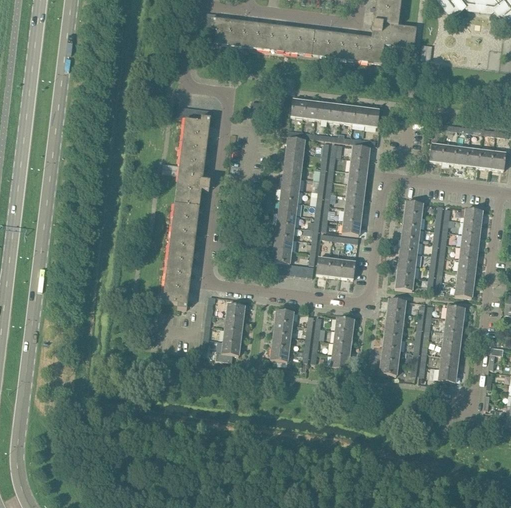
[(372,39),(384,40),(415,44),(417,26),(398,24),(401,0),(379,0),(378,6),(371,5),(370,10),(378,11),(376,21),(373,21),(372,29),(373,29),(372,39)]
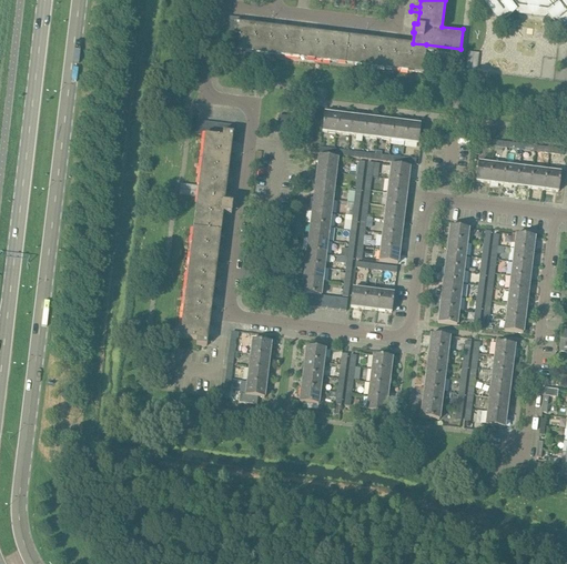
[(485,0),(500,19),(516,8),(519,11),(545,14),(548,11),(560,27),(566,21),(566,0),(485,0)]
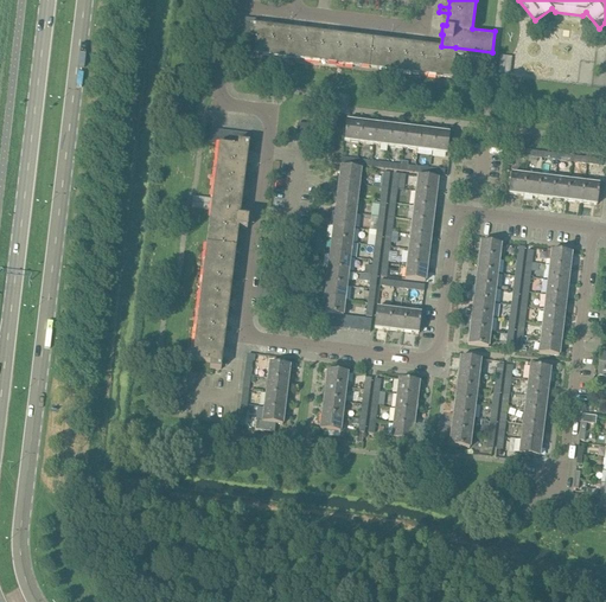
[(455,47),(441,46),(427,44),(428,36),(422,34),(422,44),(410,43),(412,33),(407,33),(406,42),(394,40),(395,32),(390,31),(389,39),(376,38),(377,30),(372,29),(371,37),(361,36),(361,27),(356,27),(355,36),(344,33),(345,25),(339,25),(338,33),(327,32),(329,24),(323,23),(323,31),(311,30),(312,21),(307,20),(306,29),(294,27),(295,19),(291,19),(289,27),(276,25),(278,17),(272,17),(270,25),(261,24),(262,15),(246,13),(243,33),(256,34),(254,49),(453,74),(455,47)]
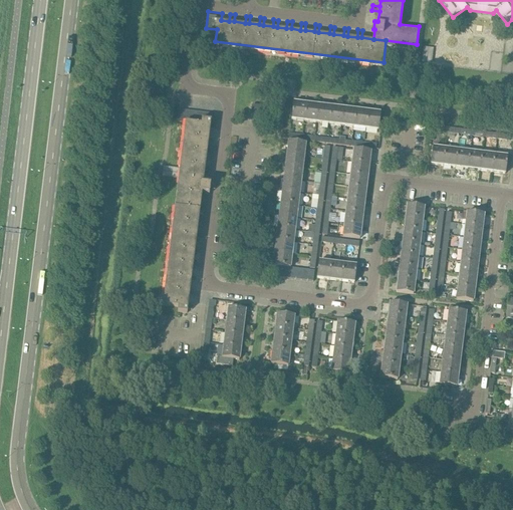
[(422,59),(433,61),(435,44),(424,43),(422,59)]
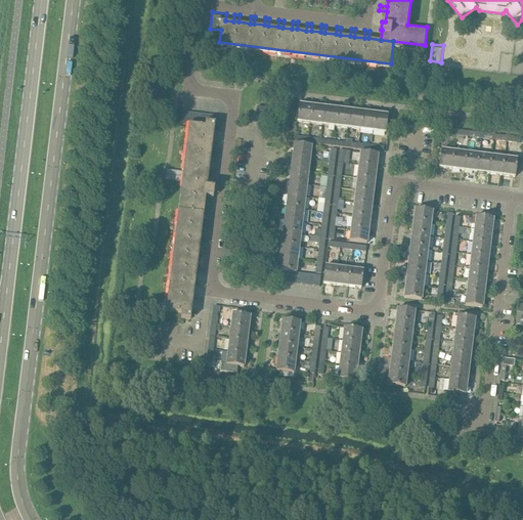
[(310,120),(312,102),(300,101),(298,119),(310,120)]
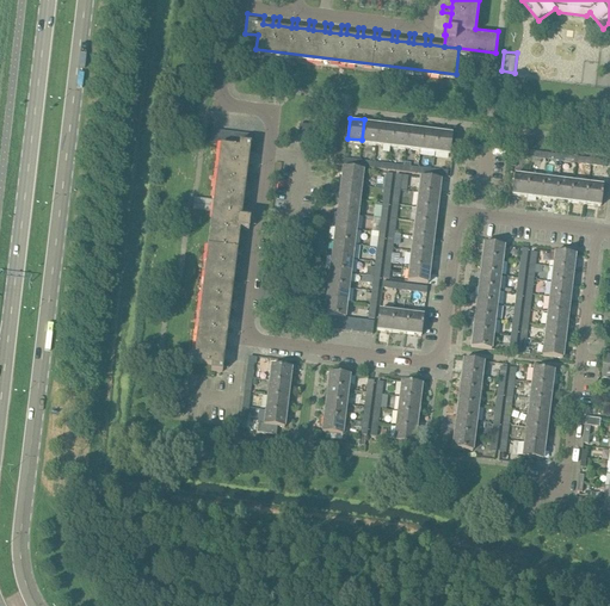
[(376,142),(379,122),(364,119),(362,140),(376,142)]
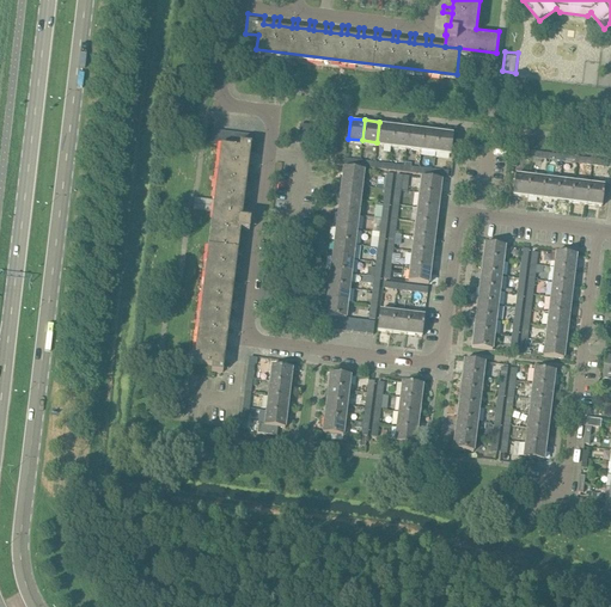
[(313,135),(315,134),(316,123),(301,121),(299,133),(313,135)]
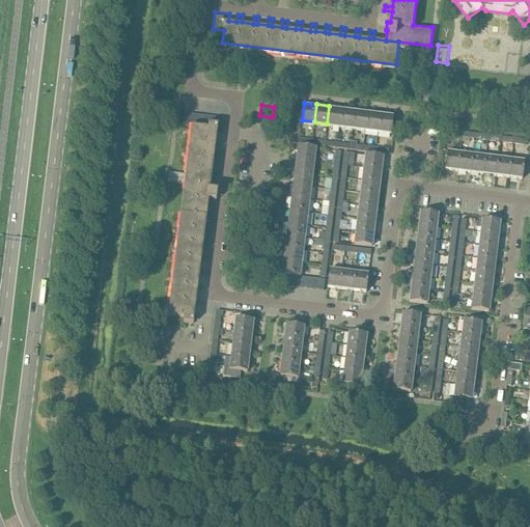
[(340,125),(342,107),(329,106),(327,123),(340,125)]
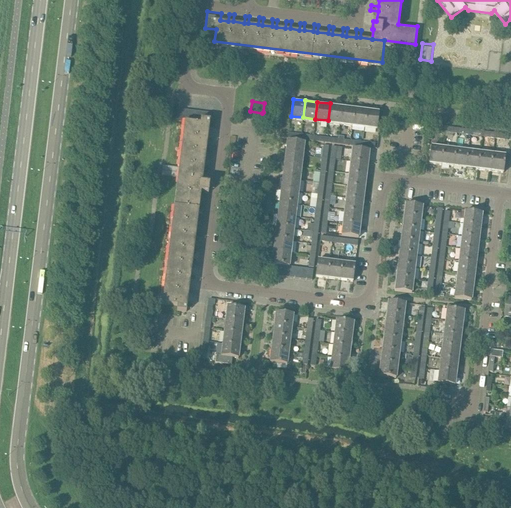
[(340,122),(342,105),(330,103),(328,120),(340,122)]
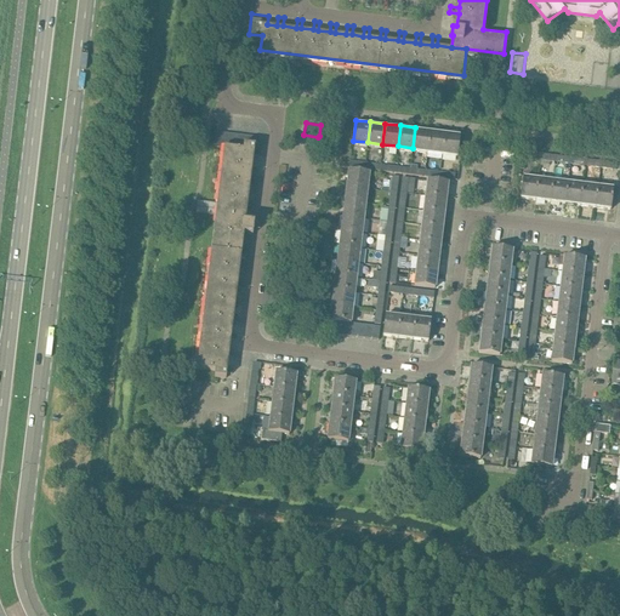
[(198,197),(197,209),(208,210),(216,211),(211,246),(211,249),(239,251),(242,252),(243,246),(240,246),(242,229),(250,231),(254,231),(255,220),(251,220),(243,218),(244,209),(245,203),(249,203),(249,198),(245,198),(246,186),(250,186),(251,181),(248,181),(249,169),(252,169),(252,164),(250,164),(251,152),(260,153),(262,133),(216,129),(216,127),(214,143),(215,143),(221,144),(225,144),(217,195),(217,199),(209,198),(198,197)]
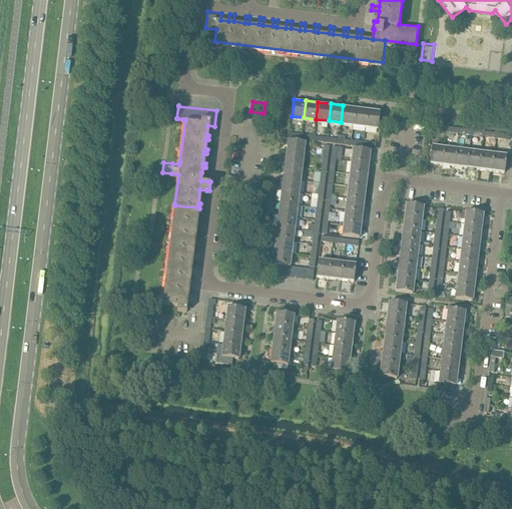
[(354,123),(356,106),(343,105),(341,122),(354,123)]
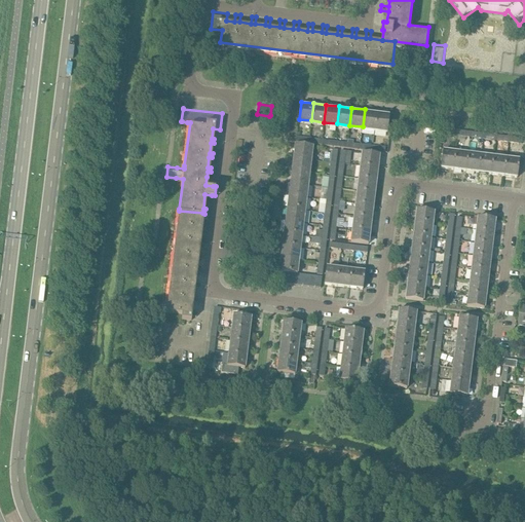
[(375,128),(377,111),(365,109),(363,126),(375,128)]
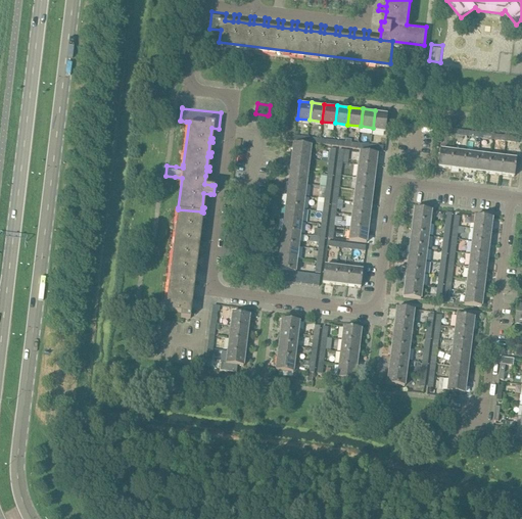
[(375,110),(373,128),(385,129),(387,111),(375,110)]
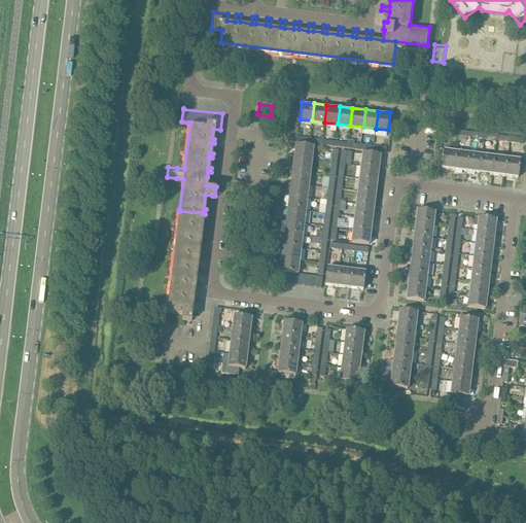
[(294,155),(312,158),(314,144),(296,142),(294,155)]
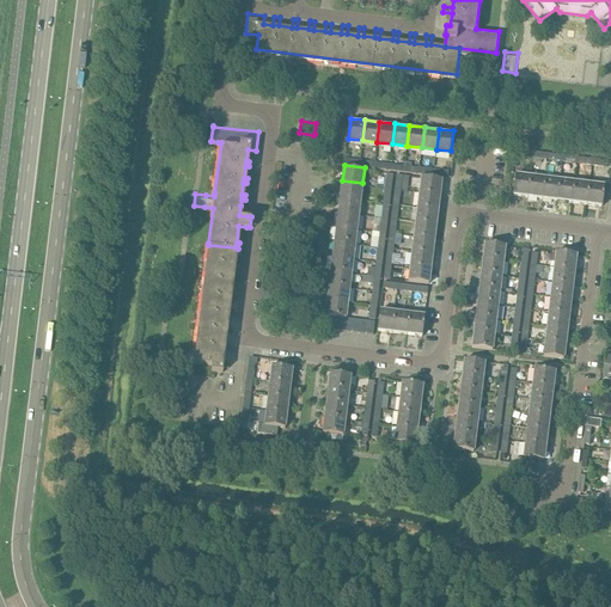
[(527,194),(531,173),(515,171),(513,192),(527,194)]
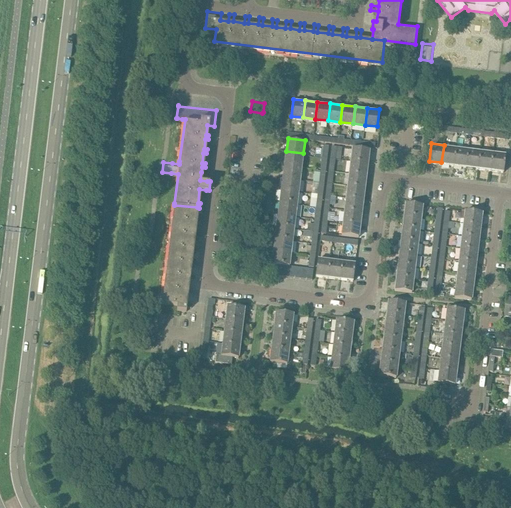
[(454,164),(456,147),(444,145),(441,162),(454,164)]
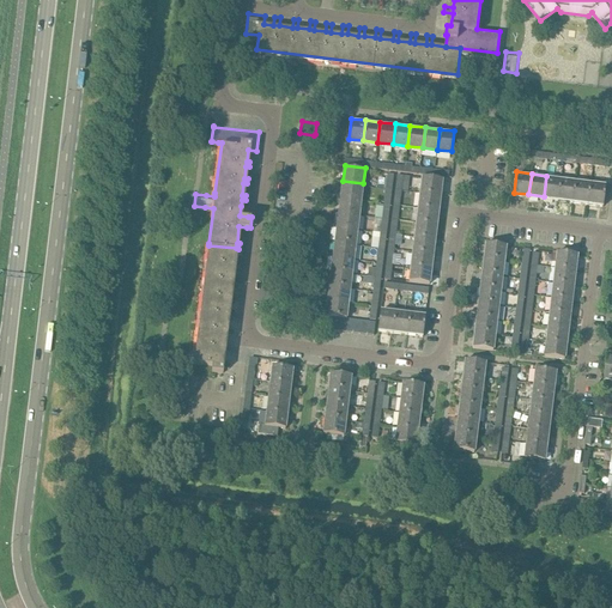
[(420,189),(441,192),(443,177),(423,175),(420,189)]
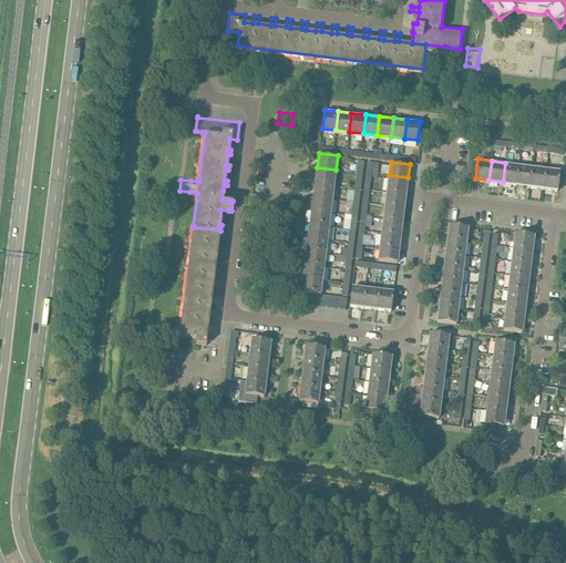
[(516,183),(520,164),(505,163),(503,182),(516,183)]
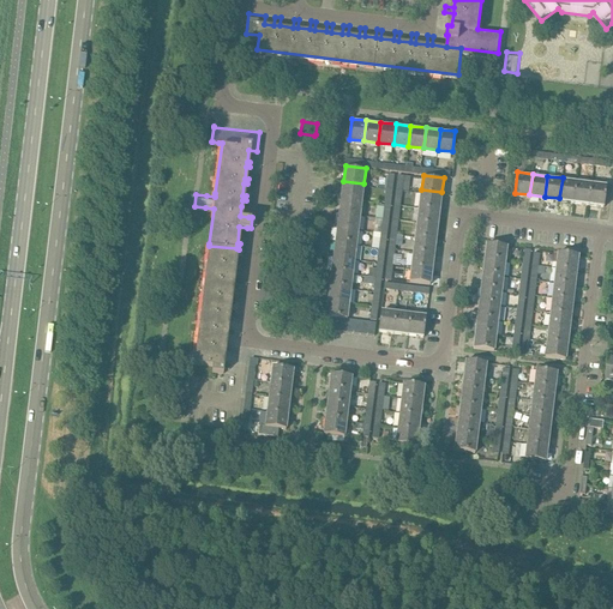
[(575,200),(577,180),(563,178),(559,198),(575,200)]
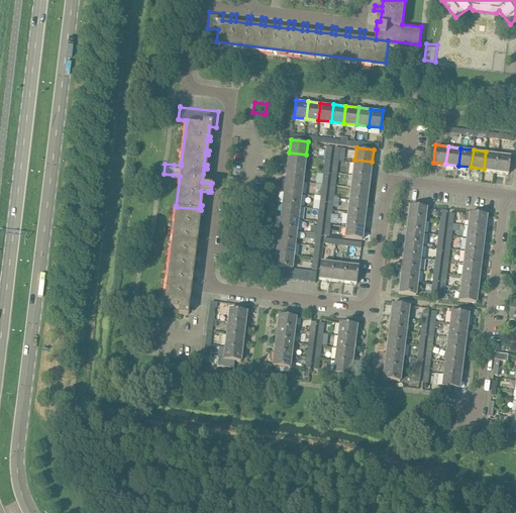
[(496,171),(498,152),(486,151),(484,169),(496,171)]
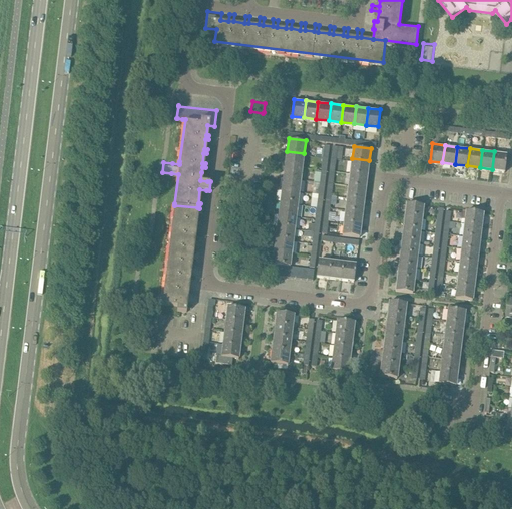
[(302,167),(304,153),(287,151),(285,165),(302,167)]
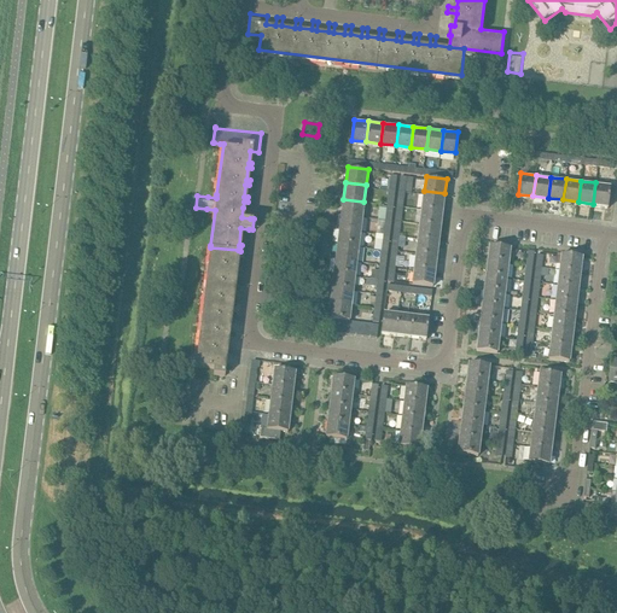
[(595,182),(593,204),(609,205),(611,185),(595,182)]
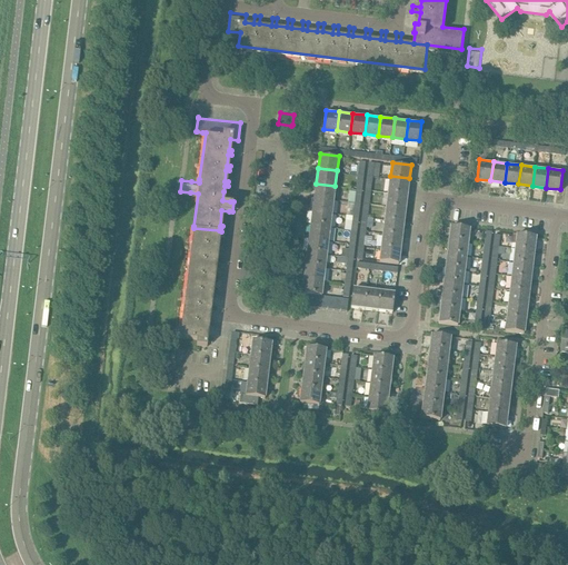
[(408,191),(409,178),(390,176),(389,189),(408,191)]
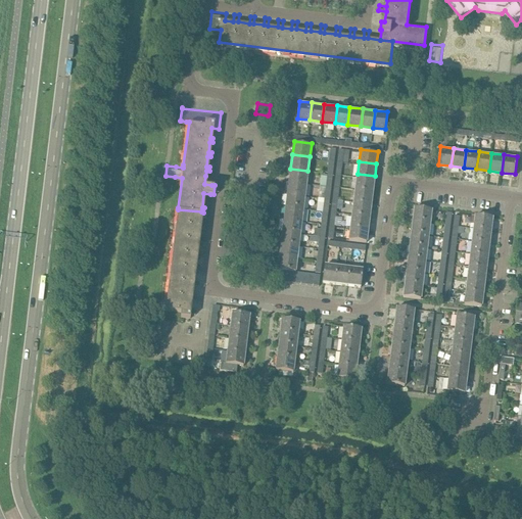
[(306,185),(307,171),(290,169),(289,176),(288,183),(306,185)]
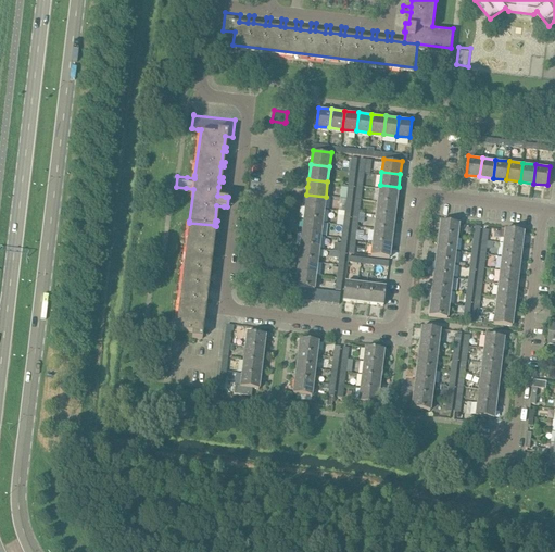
[(396,201),(399,187),(380,185),(378,199),(396,201)]
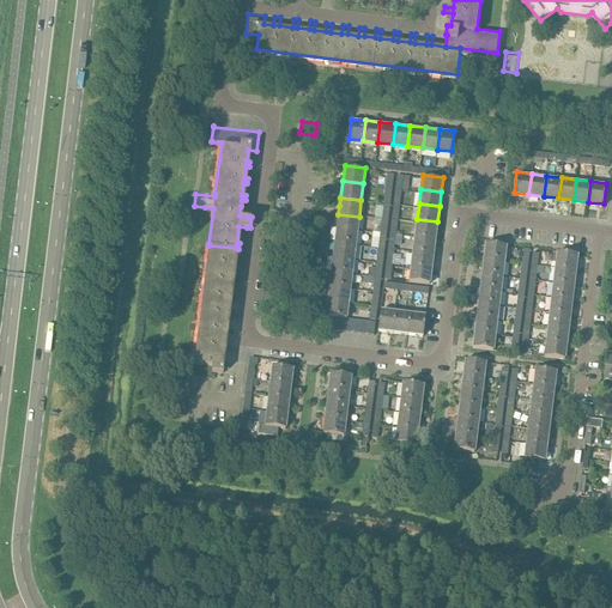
[(357,233),(359,217),(338,214),(337,230),(357,233)]
